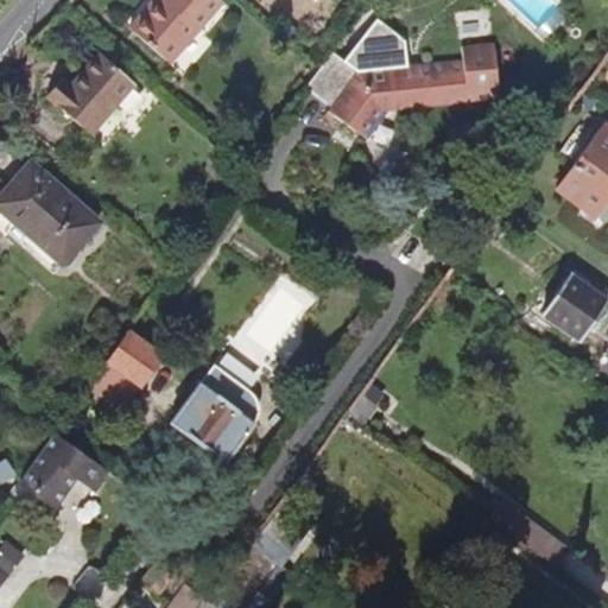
[(153,0),(130,29),(166,61),(195,27),(198,30),(222,2),(220,0),(153,0)]
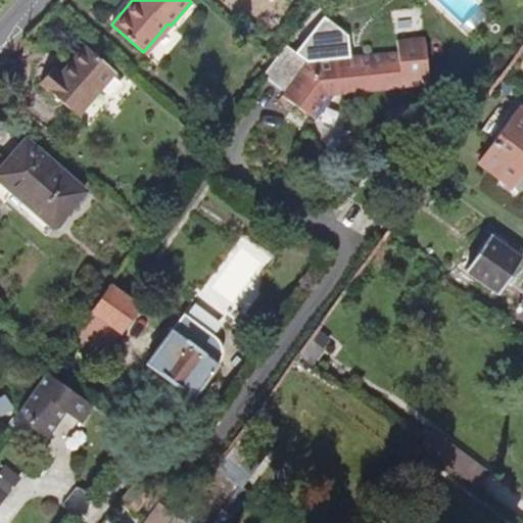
[(323,17),(296,53),(286,46),(264,76),(285,92),(279,102),(284,106),(289,100),(313,119),(314,117),(317,119),(334,96),(430,86),(425,38),(397,41),(398,52),(350,57),(348,36),(323,17)]
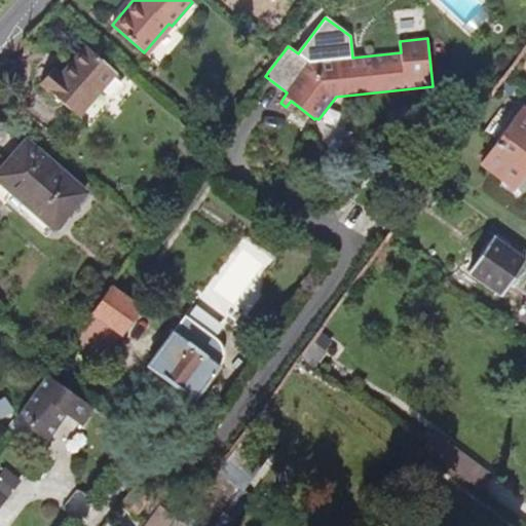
[(172,26),(168,24),(144,52),(146,55),(172,26)]
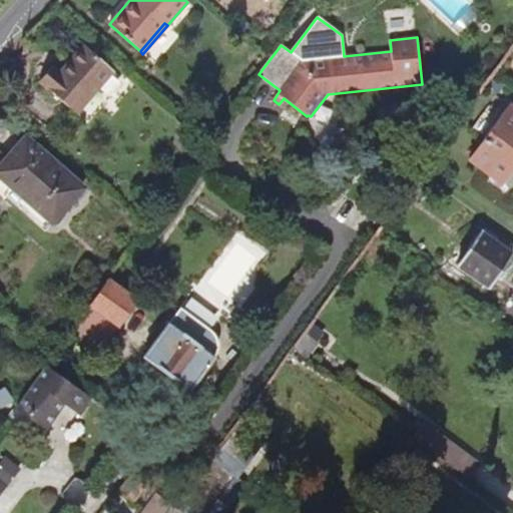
[(113,72),(84,45),(60,72),(52,66),(39,81),(76,114),(113,72)]
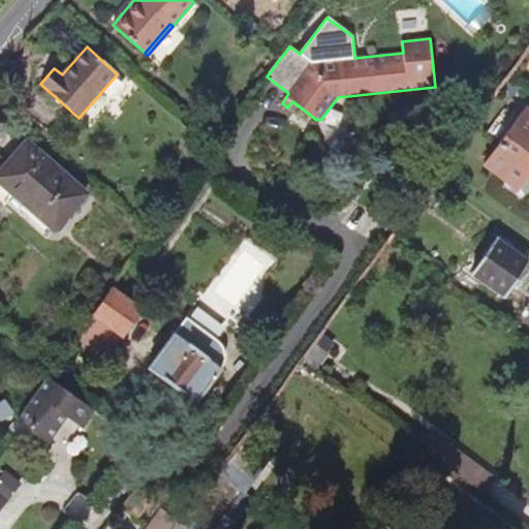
[(504,80),(499,87),(506,91),(511,85),(504,80)]
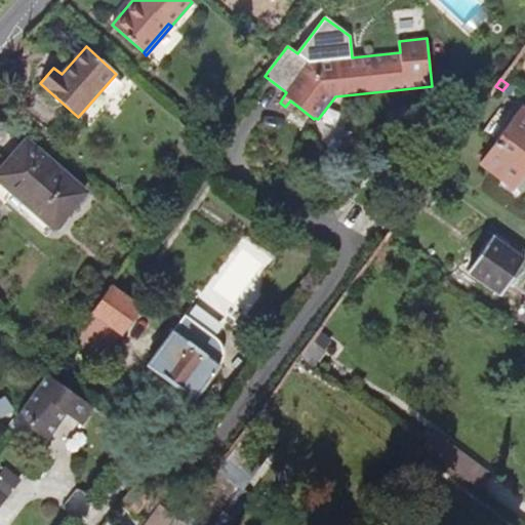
[(508,84),(502,90),(511,95),(515,89),(508,84)]
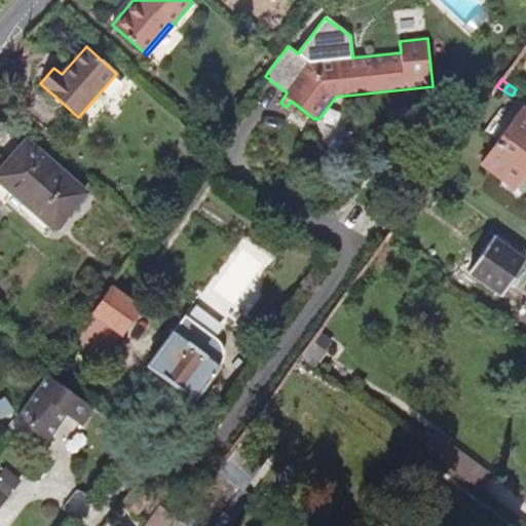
[(496,143),(481,162),(503,180),(519,191),(525,183),(525,111),(522,108),(515,118),(496,143)]
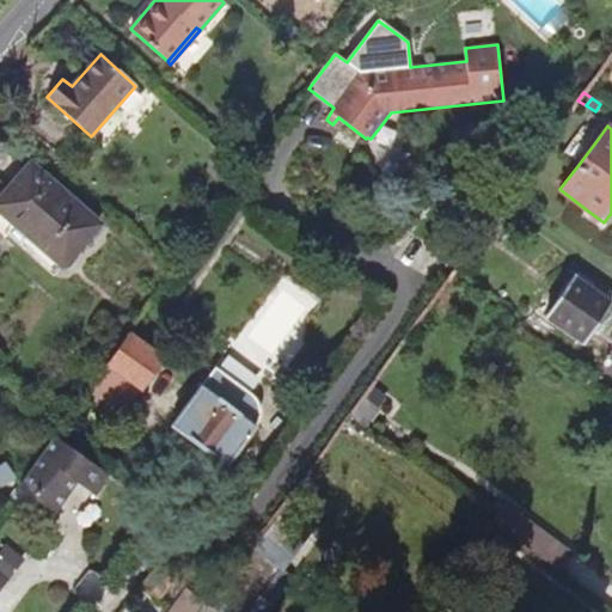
[(99,225),(40,166),(1,203),(63,265),(99,225)]
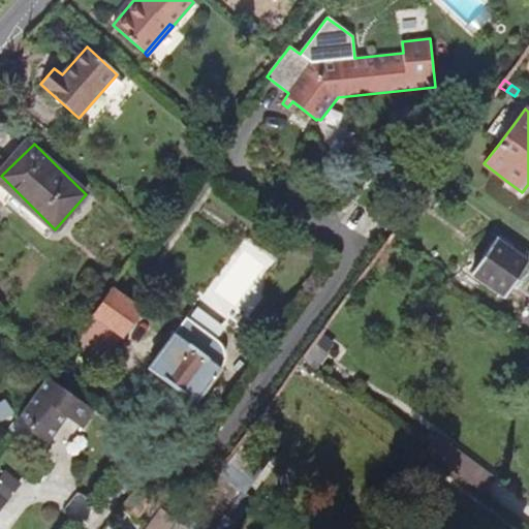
[(434,176),(429,183),(438,189),(443,182),(434,176)]
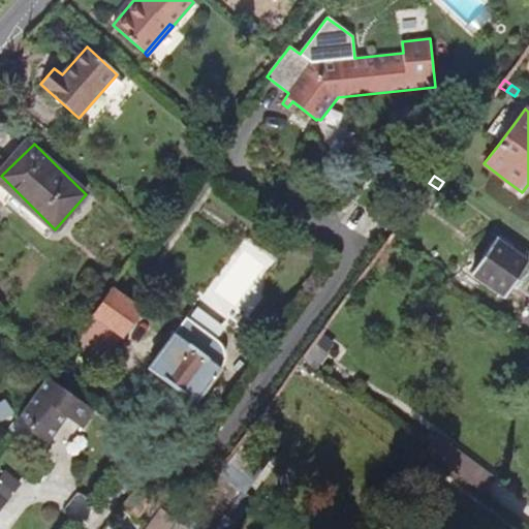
[(505,297),(528,262),(510,251),(515,246),(499,235),(472,273),(505,297)]
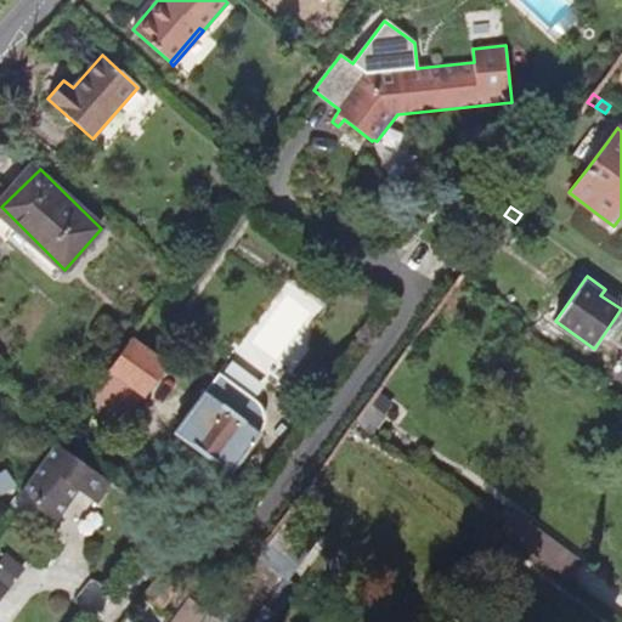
[(90,395),(90,397),(123,422),(164,367),(130,341),(107,371),(90,395)]
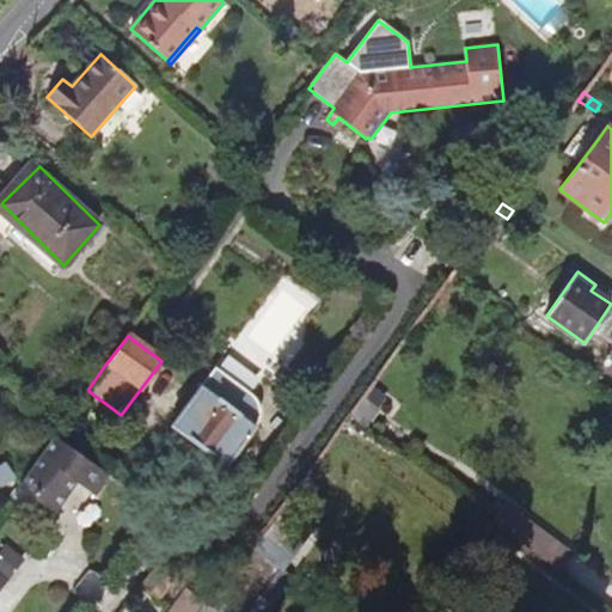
[(170,424),(214,459),(224,446),(233,453),(252,428),(236,415),(250,397),(213,368),(170,424)]
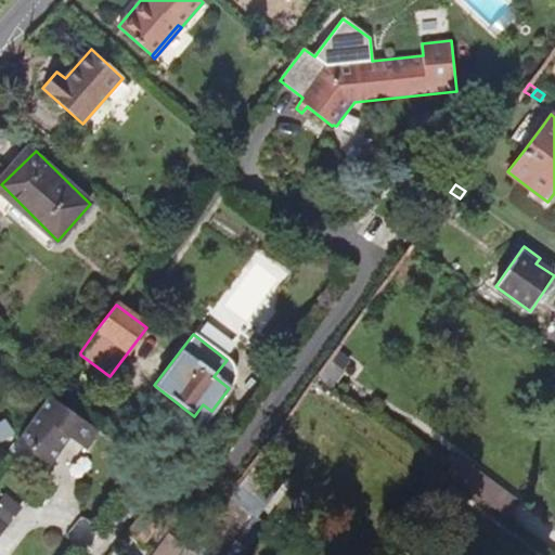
[(335,349),(327,360),(340,370),(348,358),(335,349)]
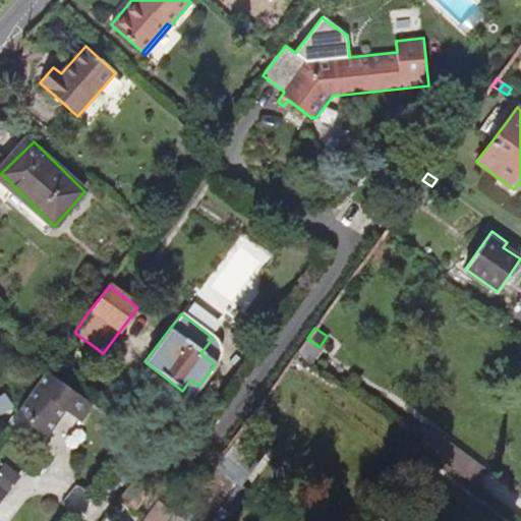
[(320,347),(307,338),(296,353),(310,364),(323,349),(320,347)]
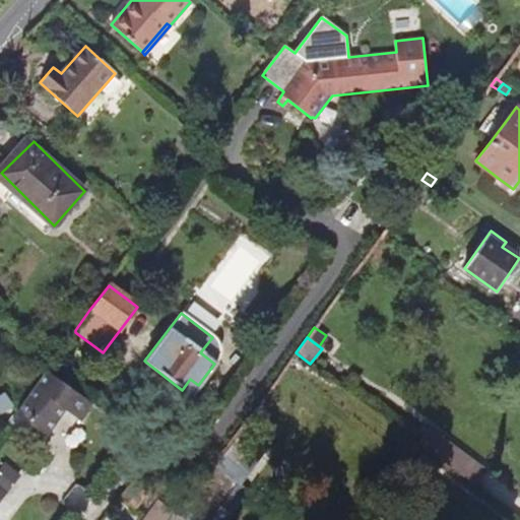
[(48,371),(16,412),(47,433),(65,406),(80,417),(91,401),(48,371)]
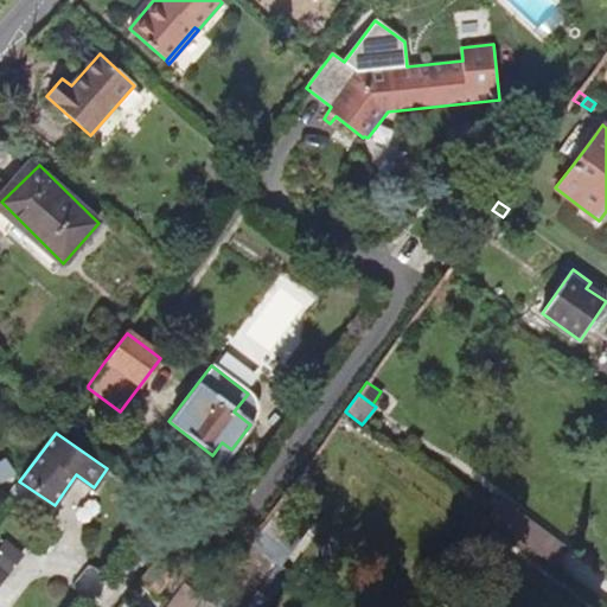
[(489,518),(534,550),(545,534),(500,499),(489,518)]
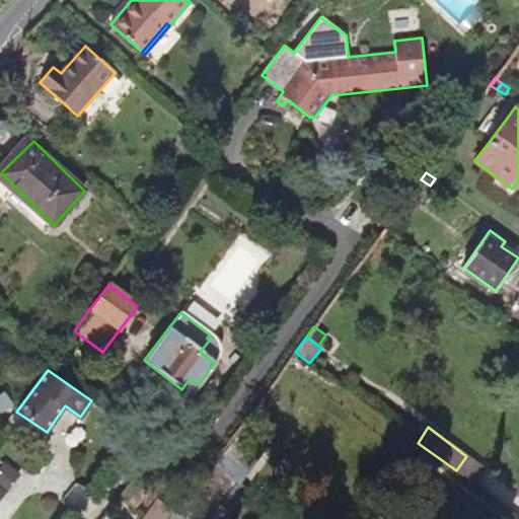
[(230,441),(223,451),(234,460),(242,450),(230,441)]
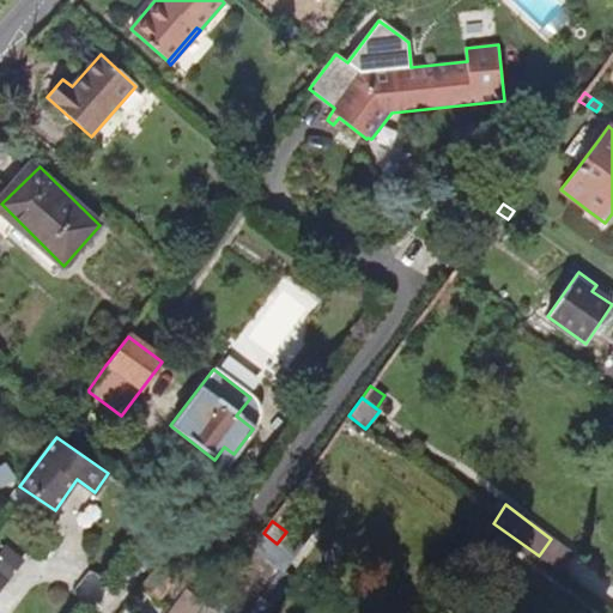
[(551,539),(539,556),(552,566),(565,548),(551,539)]
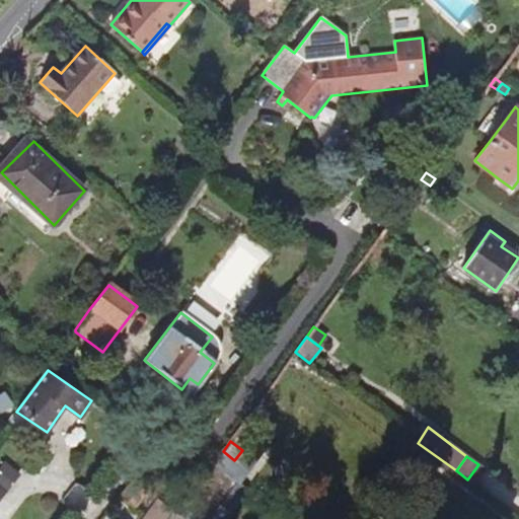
[(0,468),(0,485),(4,489),(17,472),(5,463),(0,468)]
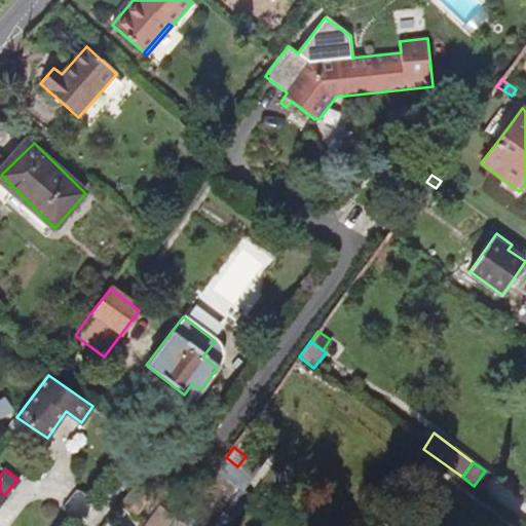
[(485,471),(474,486),(481,491),(492,477),(485,471)]
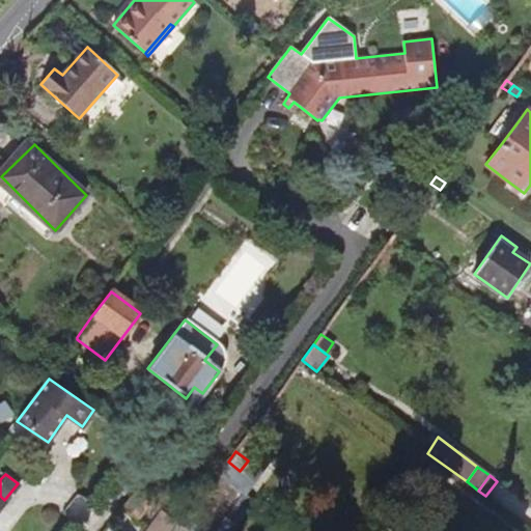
[(154,501),(138,488),(122,508),(138,522),(154,501)]
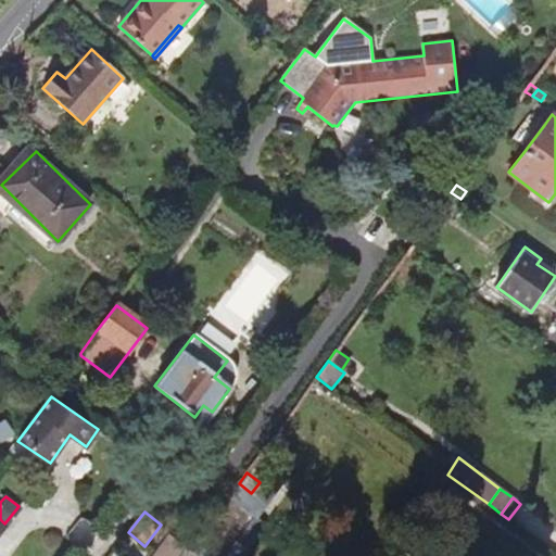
[(158,551),(152,555),(201,555),(192,548),(171,532),(158,551)]
